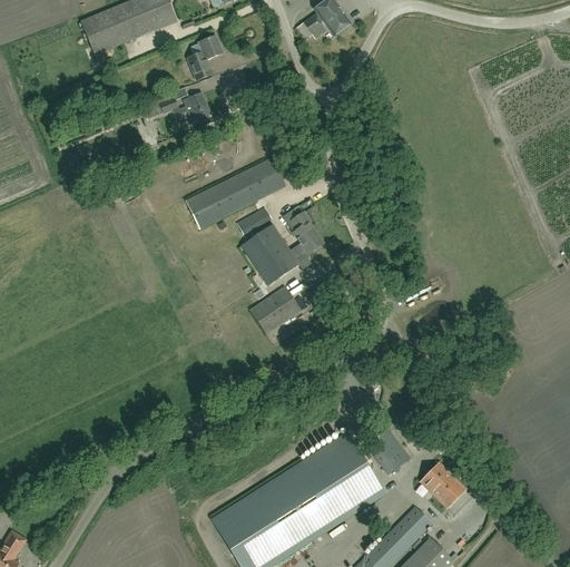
[(129,0),(80,20),(95,54),(163,25),(177,19),(168,0),(129,0)]
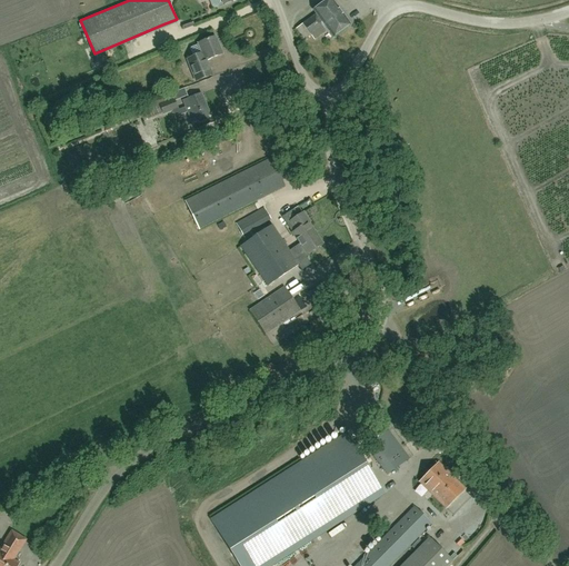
[(302,21),(296,26),(303,37),(310,32),(322,23),(327,29),(328,30),(329,29),(333,35),(350,23),(338,8),(339,7),(333,0),(325,0),(313,8),(316,11),(302,21)]
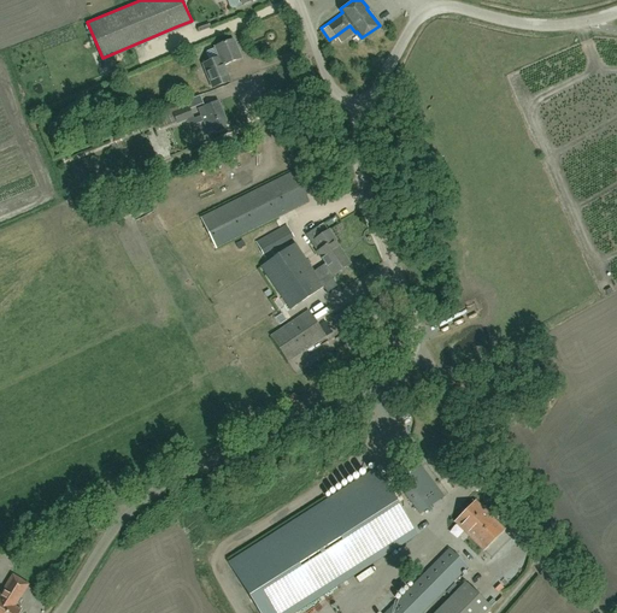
[(217,42),(217,43),(216,45),(206,48),(211,58),(203,62),(210,78),(212,86),(229,80),(227,71),(223,64),(240,57),(233,37),(223,41),(222,40),(217,42)]
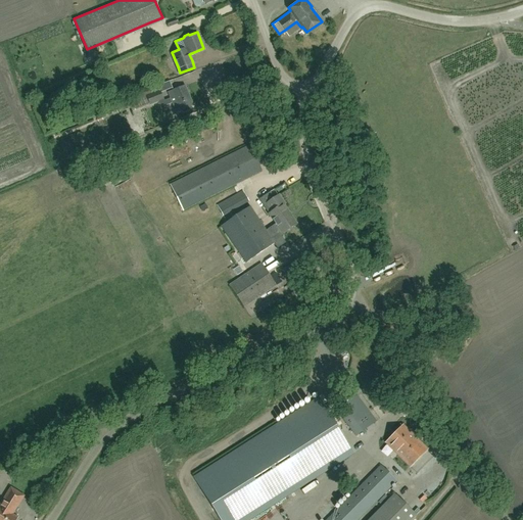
[(150,102),(158,99),(163,97),(157,84),(138,92),(140,96),(131,99),(135,108),(150,102)]
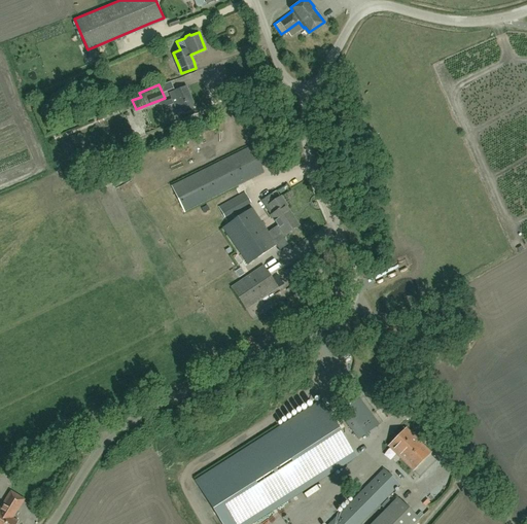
[(167,104),(174,102),(178,111),(182,110),(184,111),(190,109),(190,106),(195,105),(186,84),(170,91),(172,97),(166,99),(165,98),(160,100),(161,103),(167,104)]
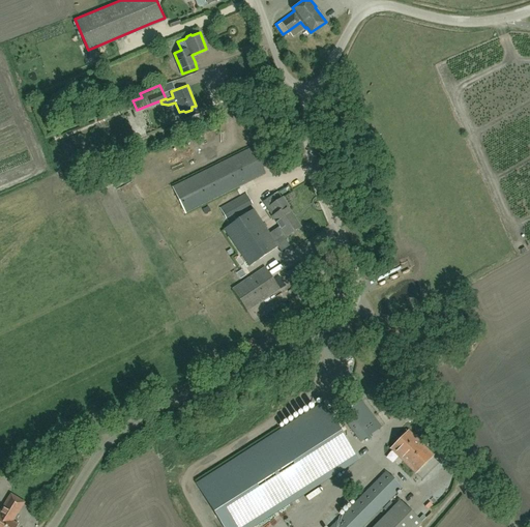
[(158,137),(177,129),(174,122),(155,128),(158,137)]
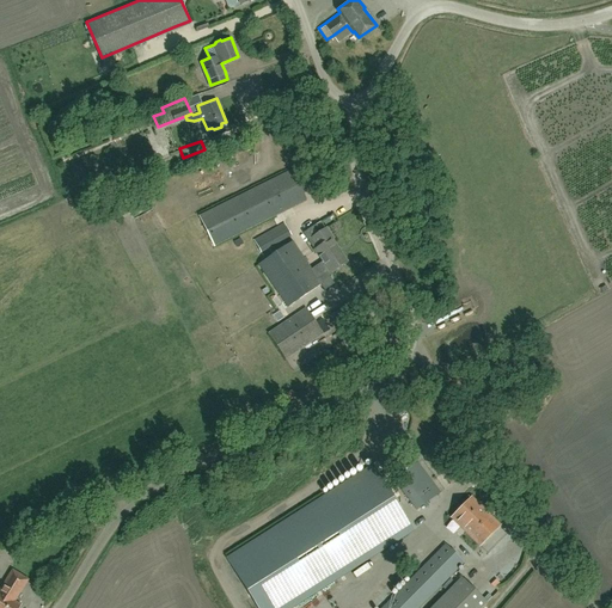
[(300,164),(292,169),(199,214),(214,244),(306,198),(303,189),(311,185),(316,183),(305,161),(300,164)]
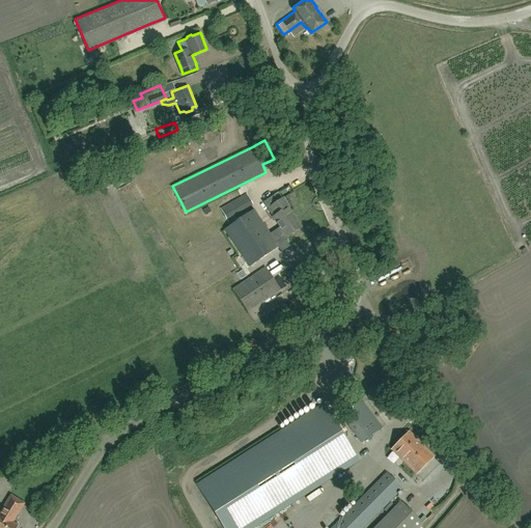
[(220,205),(226,217),(252,201),(246,191),(220,205)]
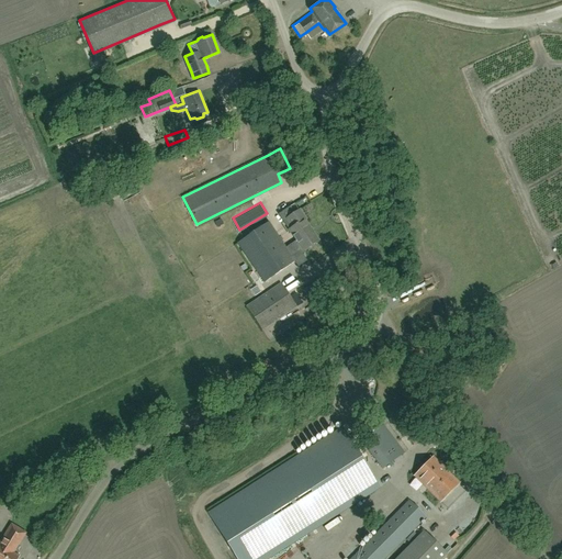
[(285,217),(292,226),(289,228),(296,238),(287,245),(269,220),(238,241),(265,280),(295,259),(292,255),(302,247),(303,249),(318,238),(305,217),(306,216),(301,208),(285,217)]
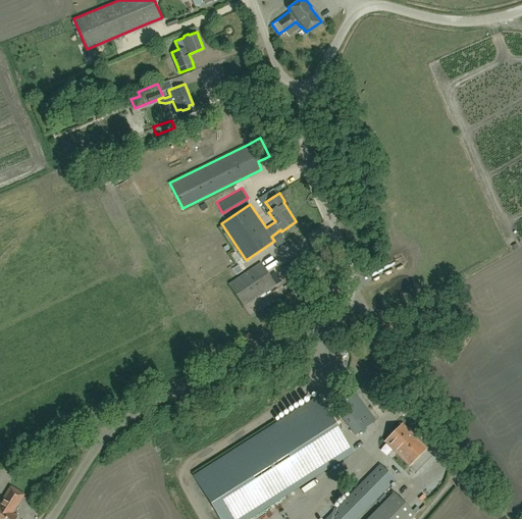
[(302,257),(306,262),(312,259),(306,250),(301,254),(302,257)]
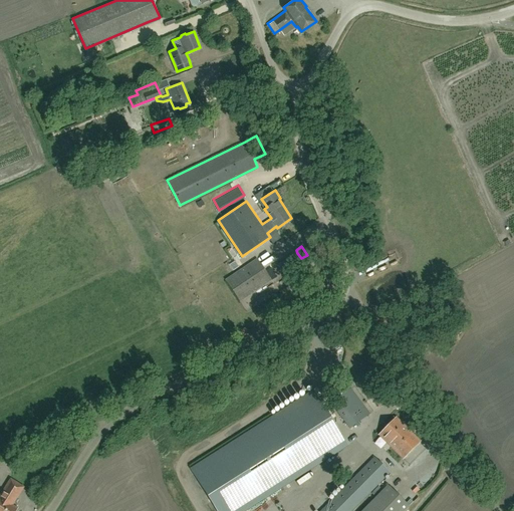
[(241,299),(272,278),(257,257),(226,277),(241,299)]
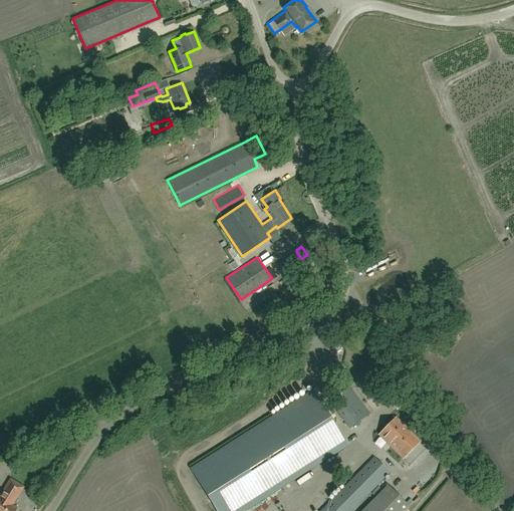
[(269,268),(280,263),(278,260),(267,264),(269,268)]
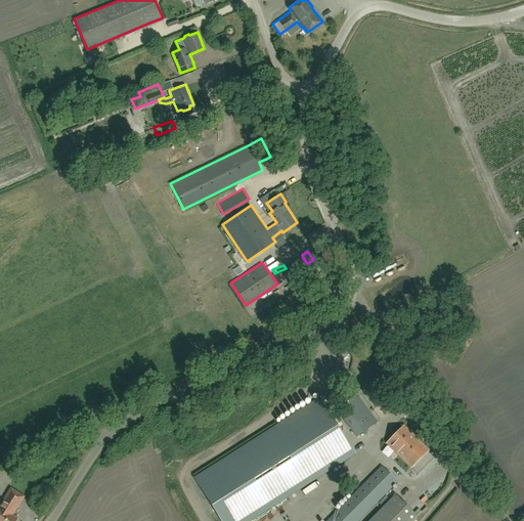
[(357,435),(377,420),(356,395),(338,409),(357,435)]
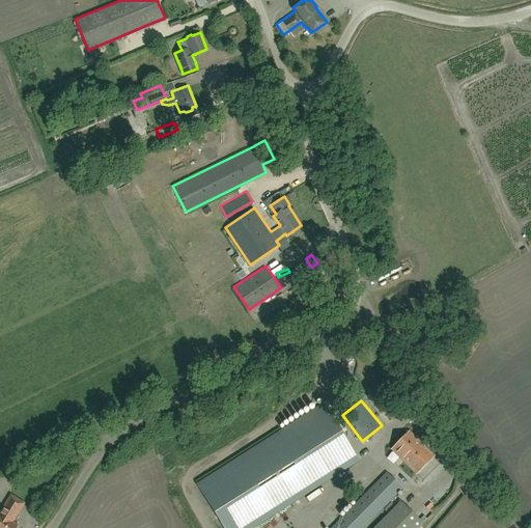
[(225,527),(247,527),(358,457),(323,403),(197,482),(225,527)]
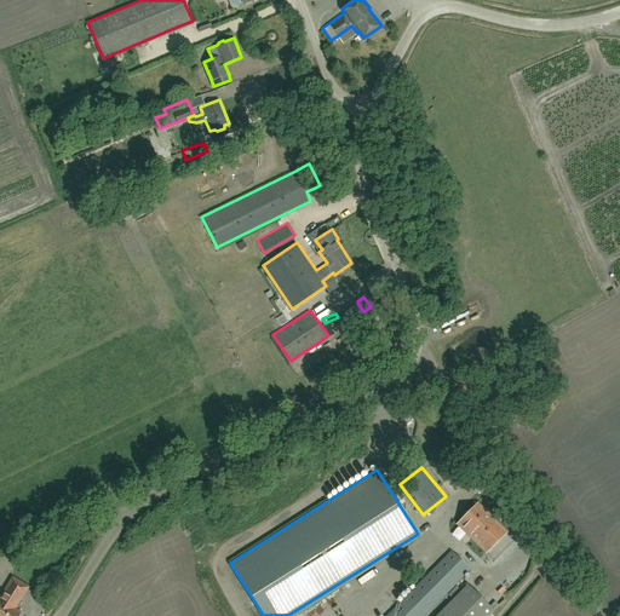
[(486,551),(506,530),(477,502),(458,522),(486,551)]
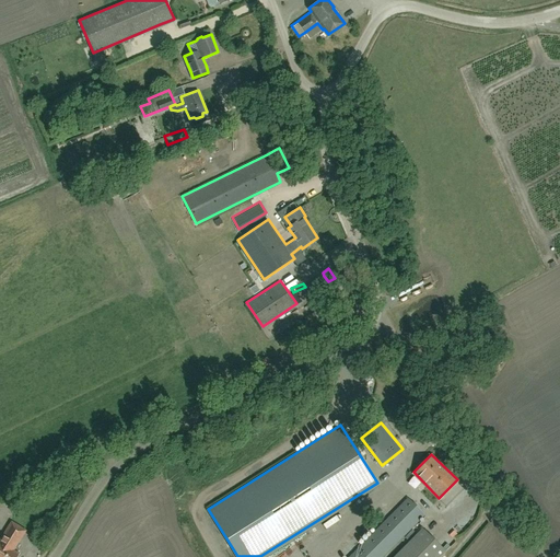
[(408,497),(348,556),(380,556),(424,513),(408,497)]
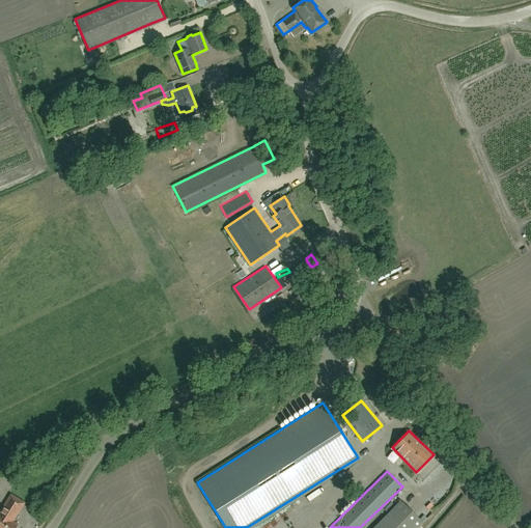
[(11,493),(7,501),(0,511),(0,527),(15,527),(18,523),(12,520),(24,501),(11,493)]
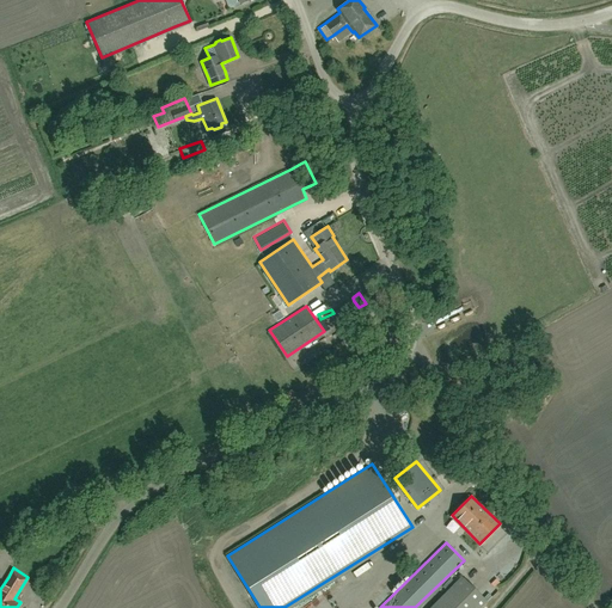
[(479,607),(487,601),(461,576),(429,607),(479,607)]
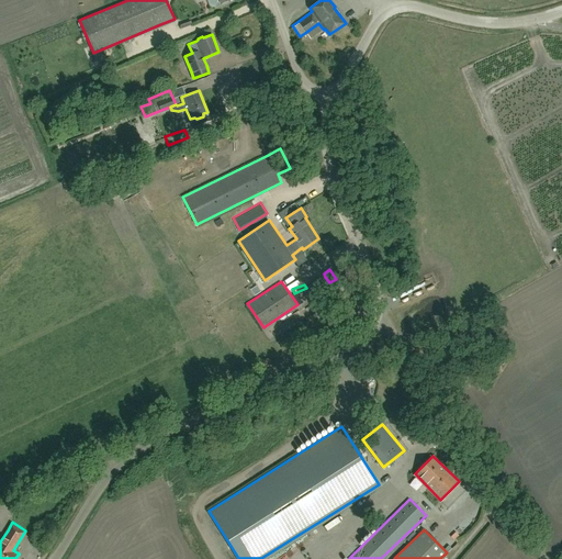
All buildings are outlined.
